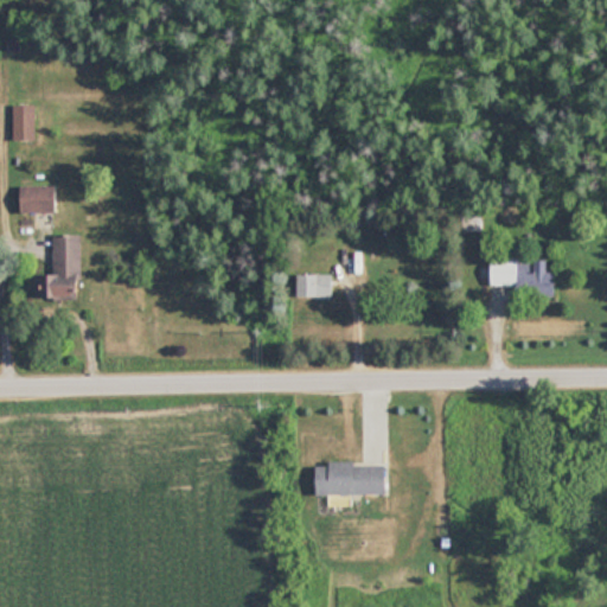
[(37,140),(37,104),(16,104),(16,140),(37,140)]
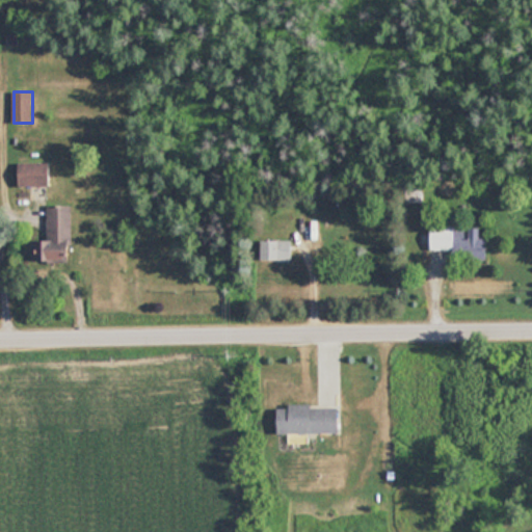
[(20,186),(51,186),(51,163),(20,163),(20,186)]
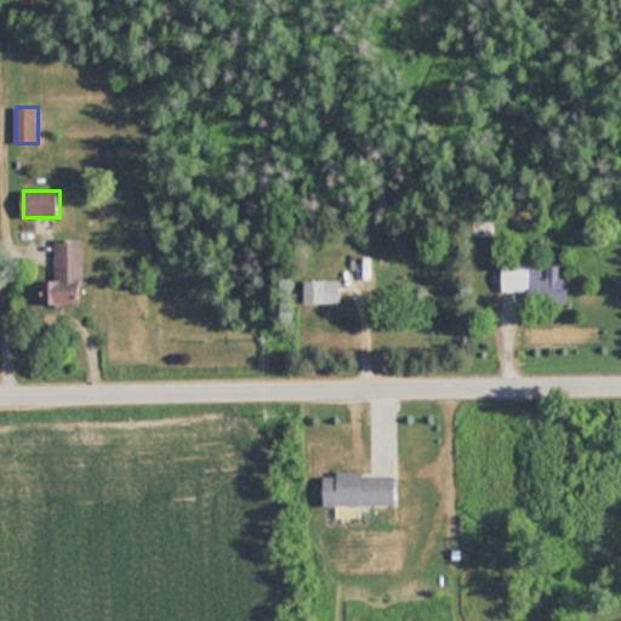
[(56,280),(43,280),(43,307),(84,307),(84,240),(56,240),(56,280)]
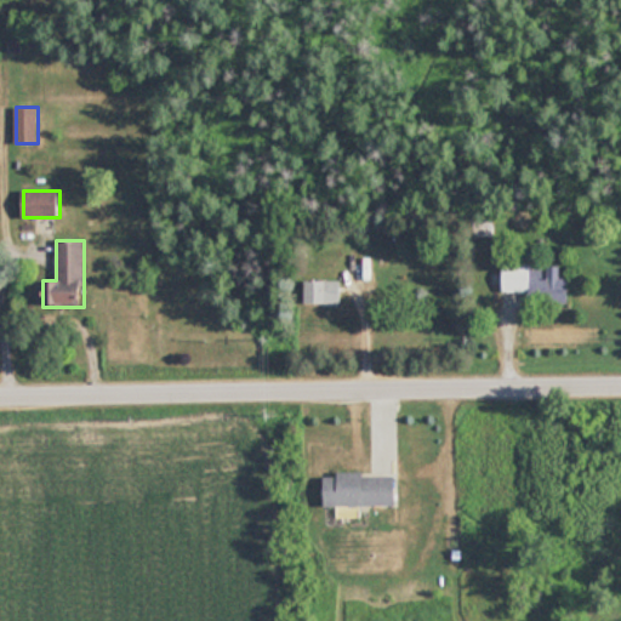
[(529,303),(569,305),(569,278),(559,278),(559,265),(502,265),(502,291),(529,291),(529,303)]
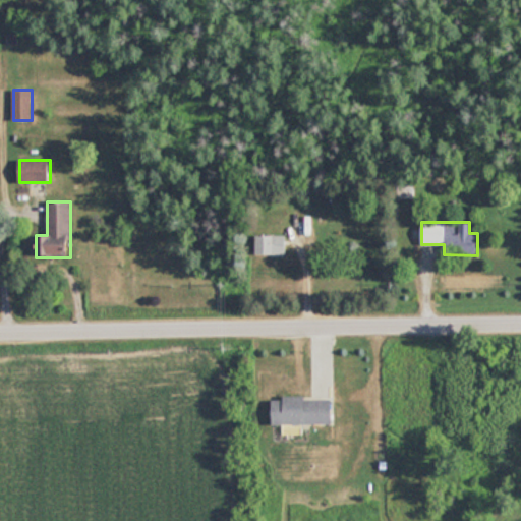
[(288,234),(258,234),(258,254),(288,254),(288,234)]
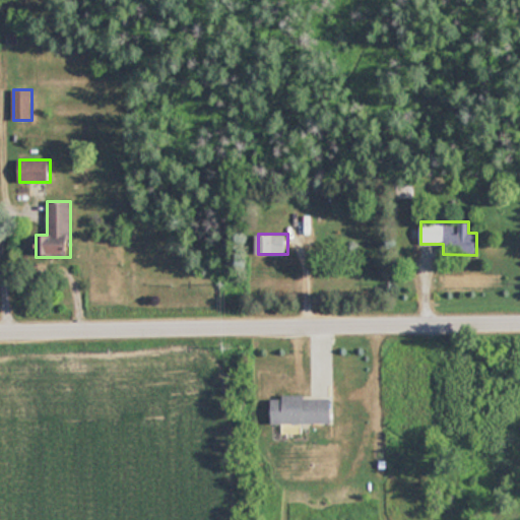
[(272,423),(334,423),(334,396),(272,396),(272,423)]
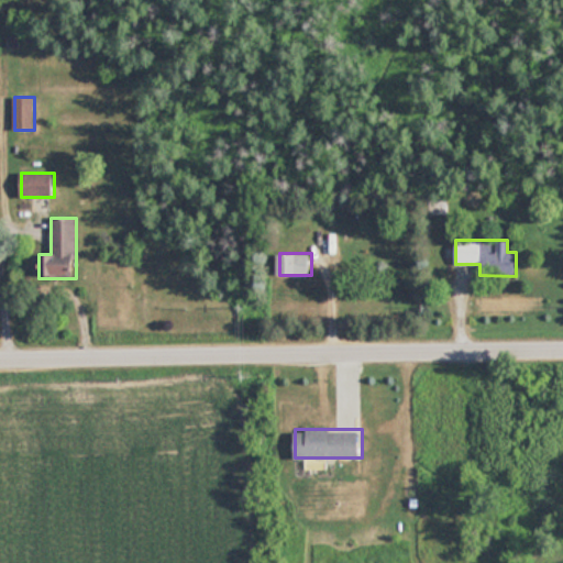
All buildings are outlined.
